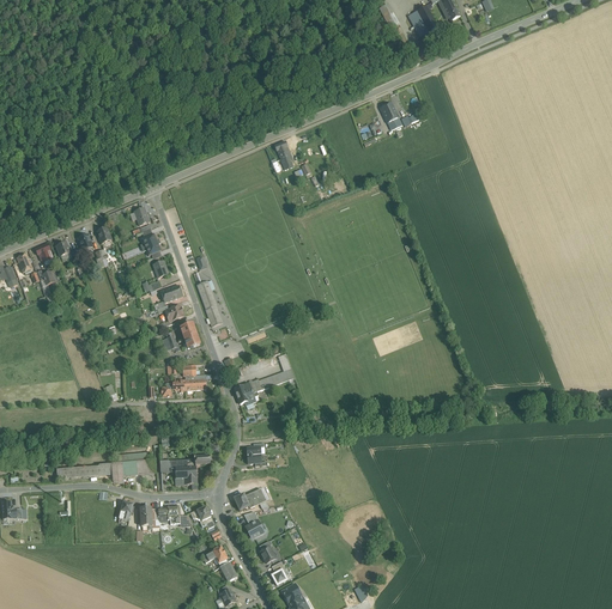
[(403,0),(400,1),(404,8),(405,7),(407,13),(413,11),(407,0),(403,0)]
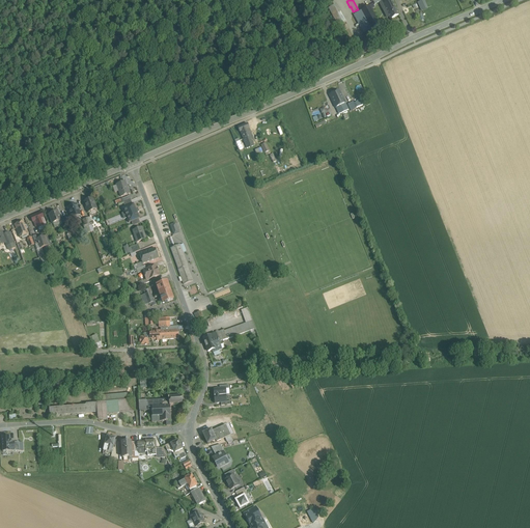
[(390,17),(397,12),(391,0),(386,0),(382,2),(390,17)]
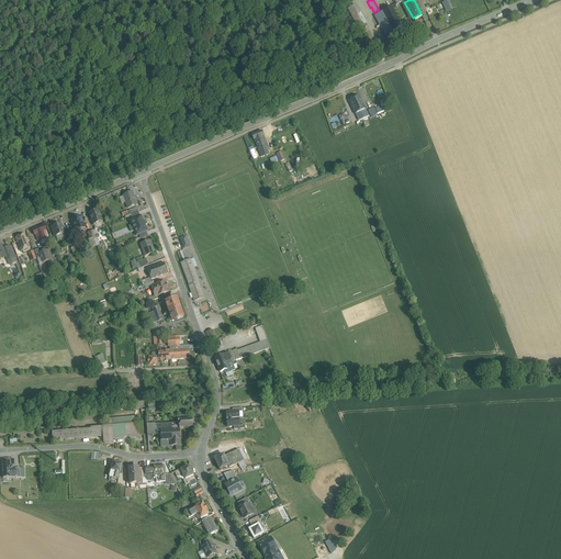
[(440,0),(445,9),(452,6),(450,0),(440,0)]
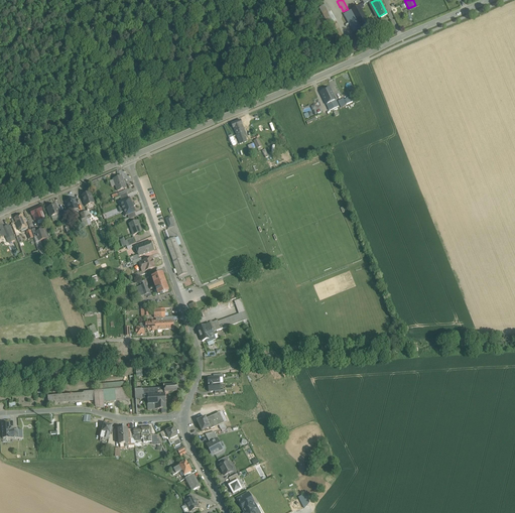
[(358,3),(351,7),(360,25),(368,21),(358,3)]
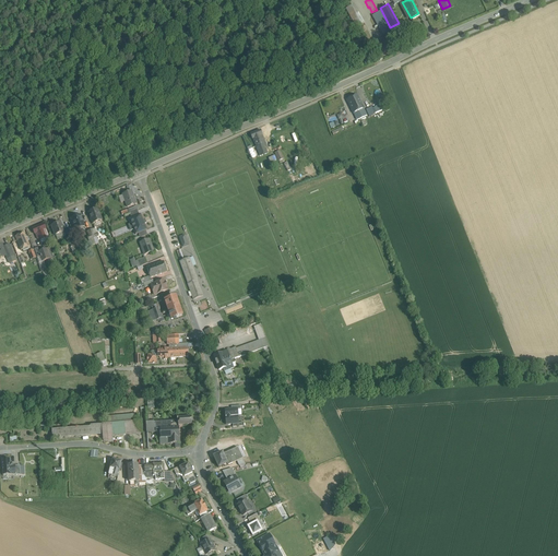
[(351,4),(345,7),(349,14),(355,11),(351,4)]
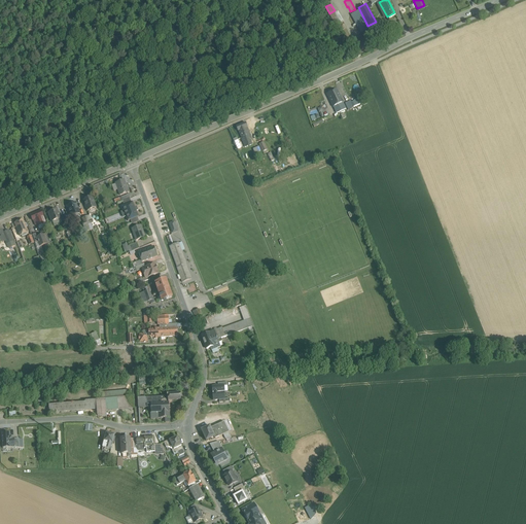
[(367,26),(358,7),(355,9),(350,11),(357,25),(360,30),(367,26)]
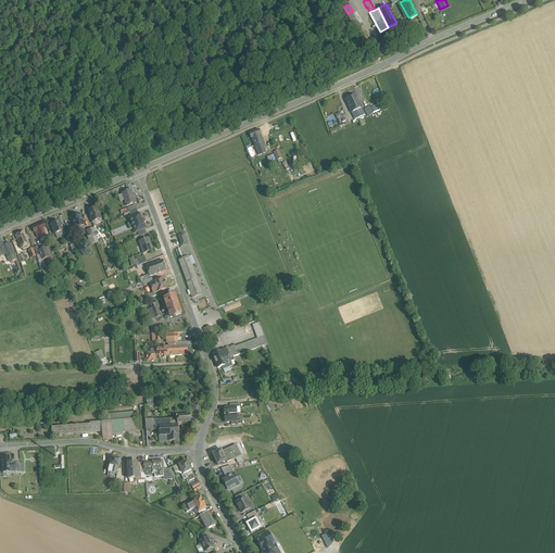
[(354,91),(344,97),(351,110),(361,104),(354,91)]
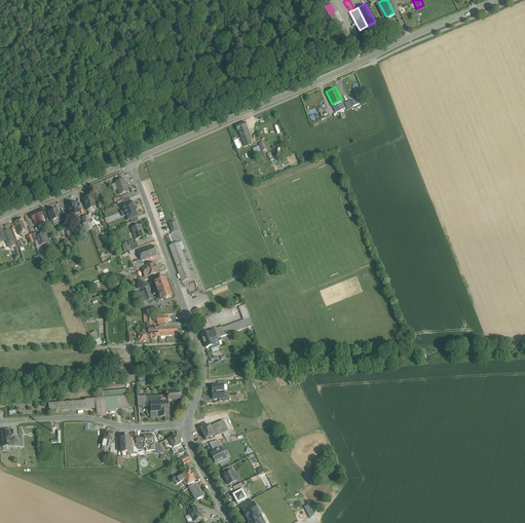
[(355,96),(344,101),(346,107),(358,102),(355,96)]
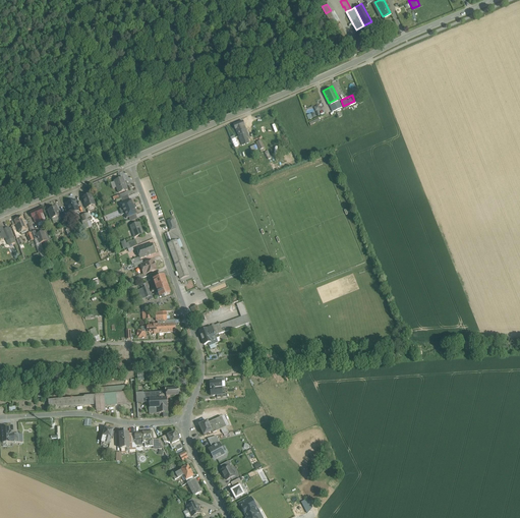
[(338,98),(329,103),(332,109),(341,105),(338,98)]
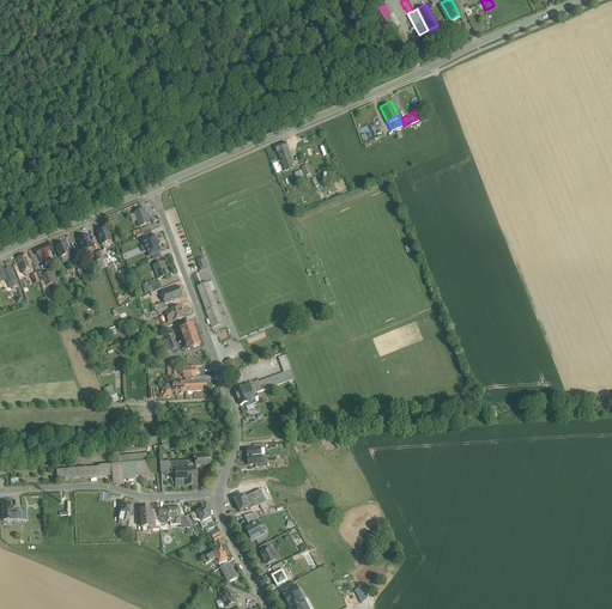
[(285,140),(273,144),(276,150),(277,148),(284,168),(292,164),(285,146),(286,145),(285,140)]
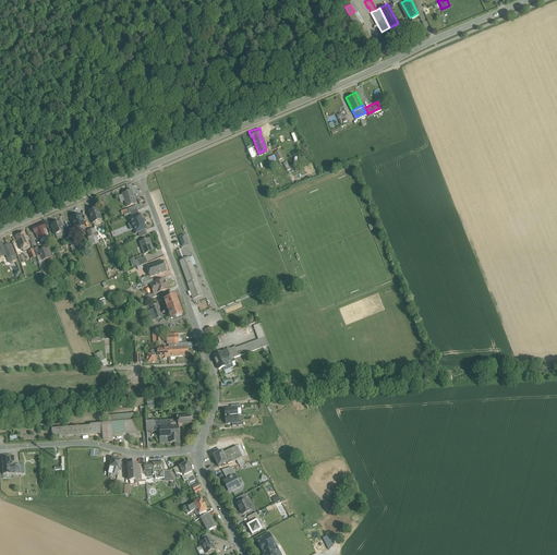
[(131,188),(121,191),(125,204),(135,201),(131,188)]
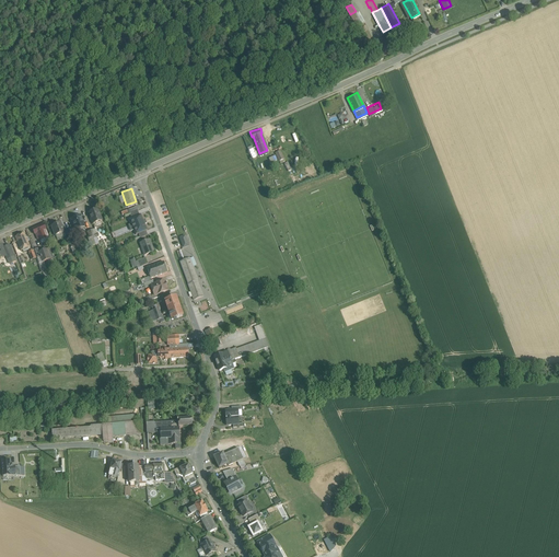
[(96,206),(88,209),(92,221),(101,218),(96,206)]
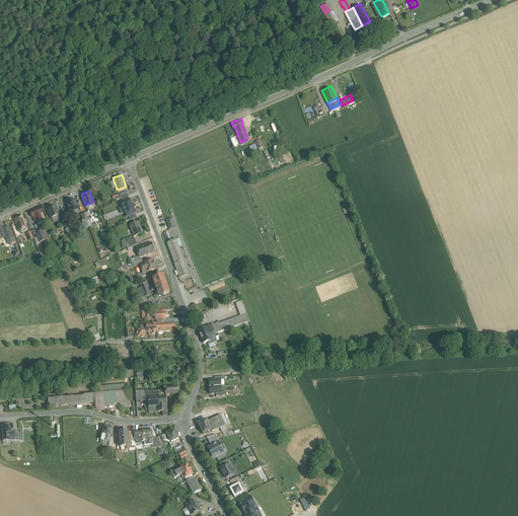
[(129,196),(119,200),(125,215),(136,210),(129,196)]
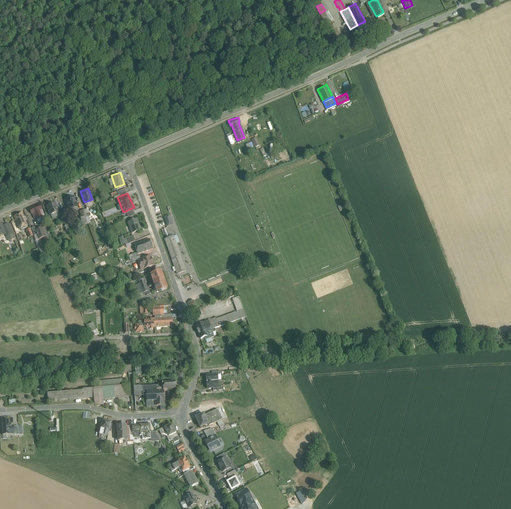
[(73,194),(64,197),(68,208),(77,205),(73,194)]
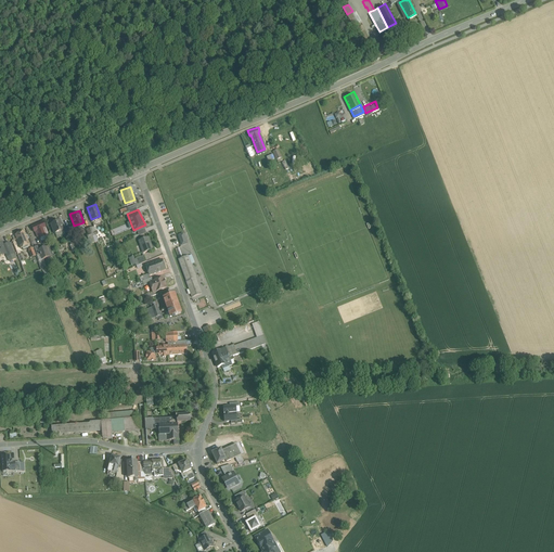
[(60,218),(50,221),(53,231),(63,228),(61,221),(60,218)]
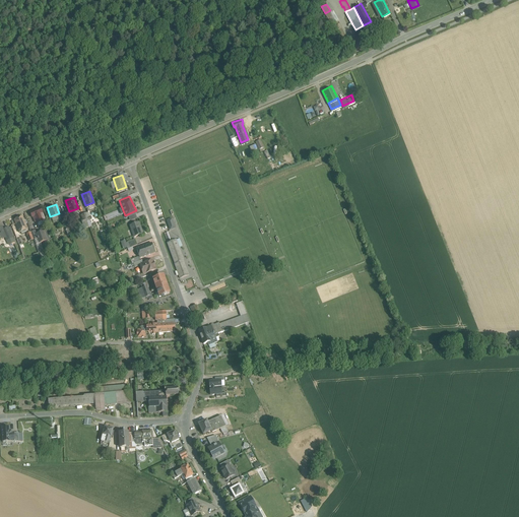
[(40,205),(29,209),(31,214),(33,217),(35,217),(37,220),(43,217),(40,211),(42,210),(40,205)]
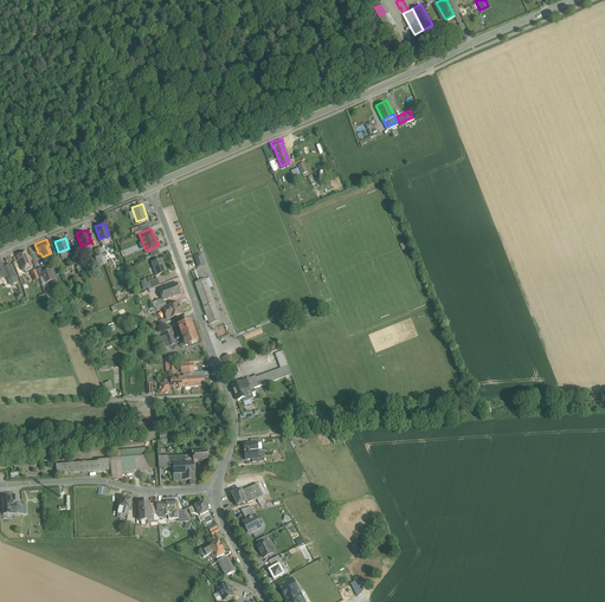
[(25,250),(15,253),(21,269),(32,264),(25,250)]
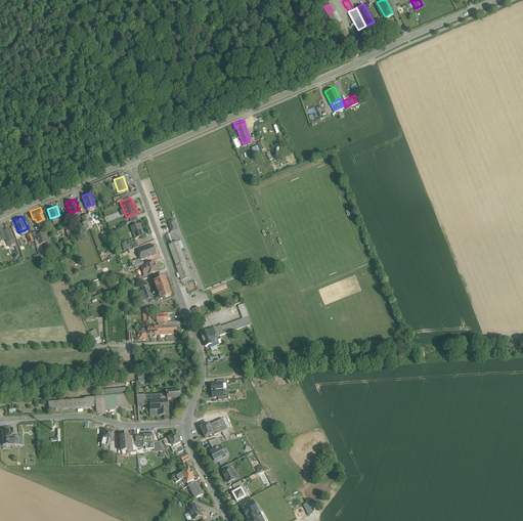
[(171,229),(176,226),(172,216),(167,218),(171,229)]
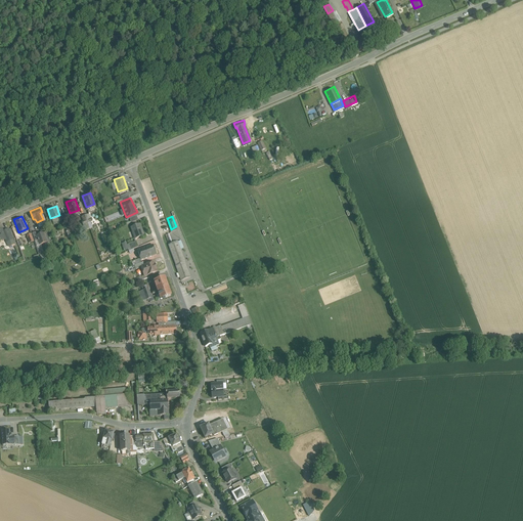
[(139,222),(130,225),(134,236),(143,233),(139,222)]
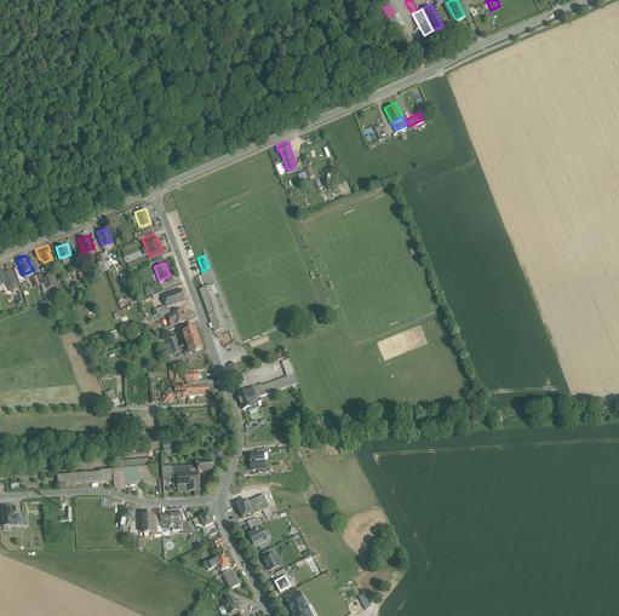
[(10,269),(1,271),(5,280),(7,283),(15,280),(10,269)]
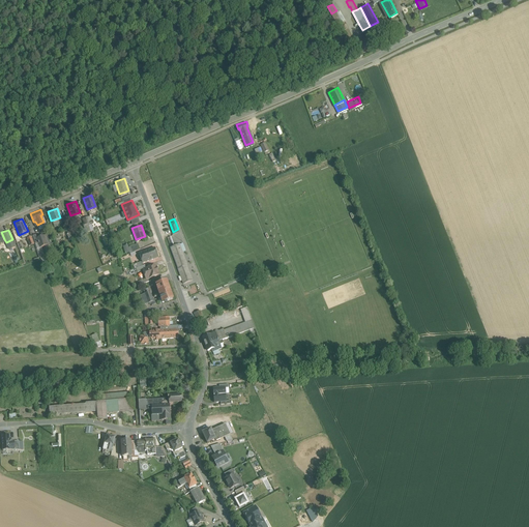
[(36,235),(36,236),(37,240),(39,245),(47,242),(43,233),(36,235)]
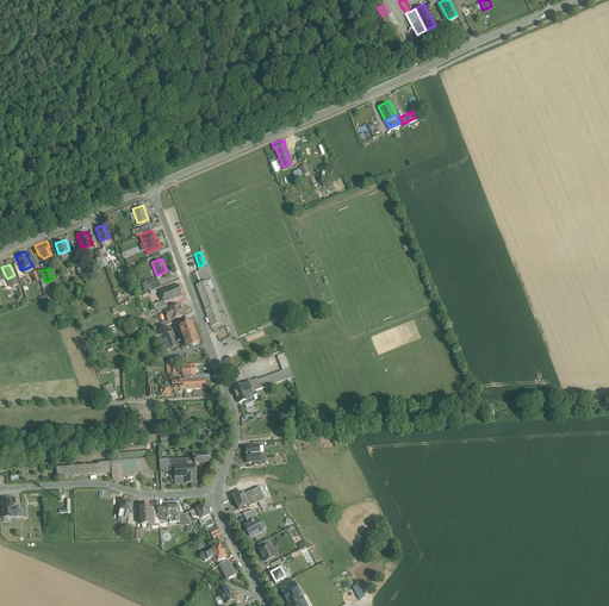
[(157,277),(149,281),(151,288),(160,283),(157,277)]
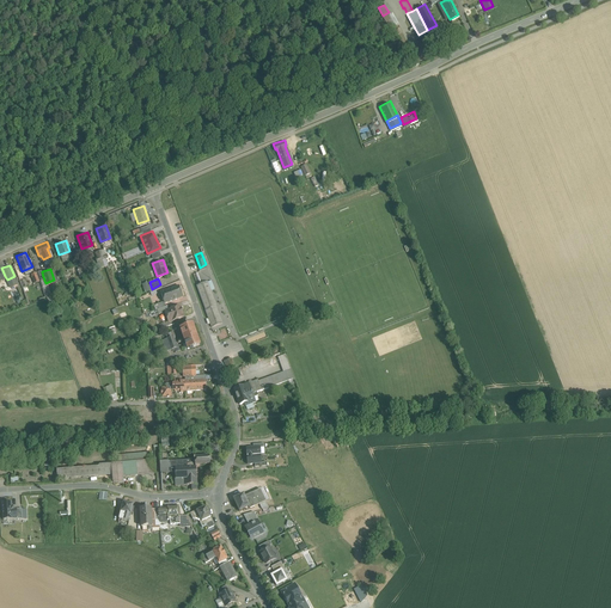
[(178,283),(159,289),(163,299),(163,301),(182,294),(178,283)]
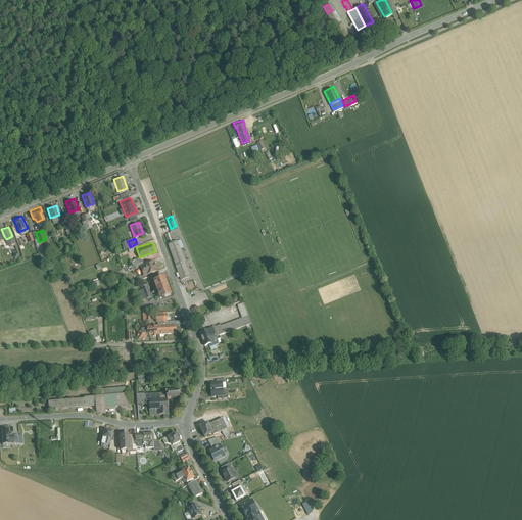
[(143,263),(140,264),(140,265),(143,273),(146,272),(155,269),(154,266),(155,266),(154,262),(153,262),(152,260),(143,263)]
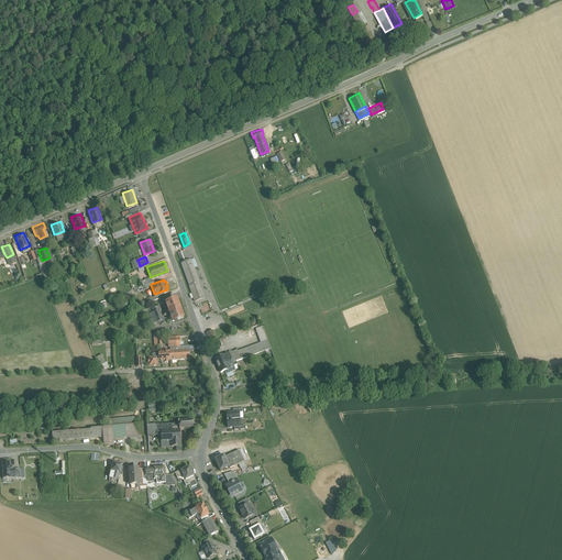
[(176,296),(165,300),(168,309),(179,306),(176,296)]
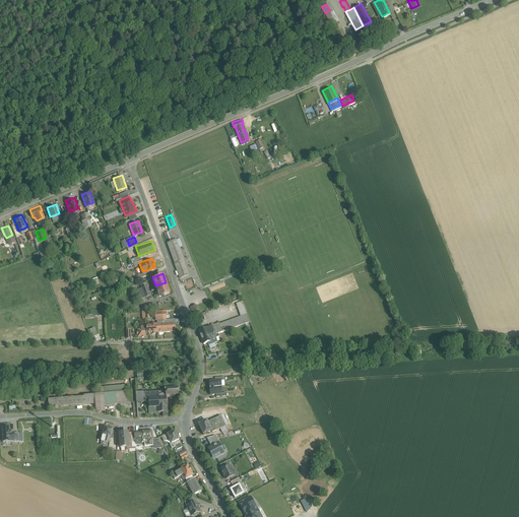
[(146,279),(140,281),(142,289),(143,291),(148,288),(146,283),(147,283),(146,279)]
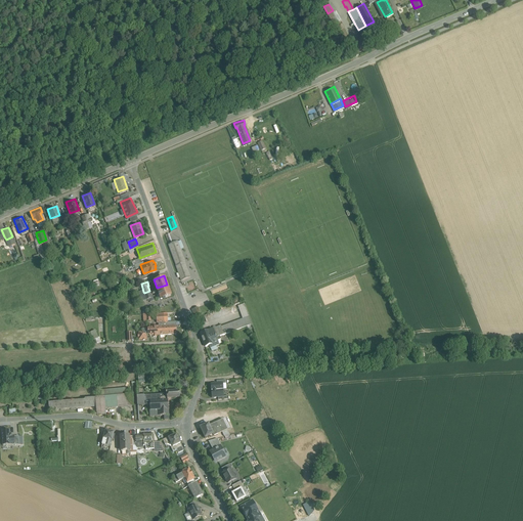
[(167,285),(157,288),(160,297),(170,293),(167,285)]
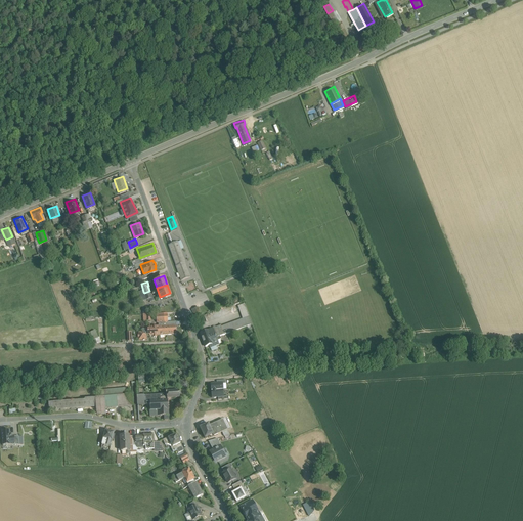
[(245,315),(230,320),(231,326),(247,320),(245,315)]
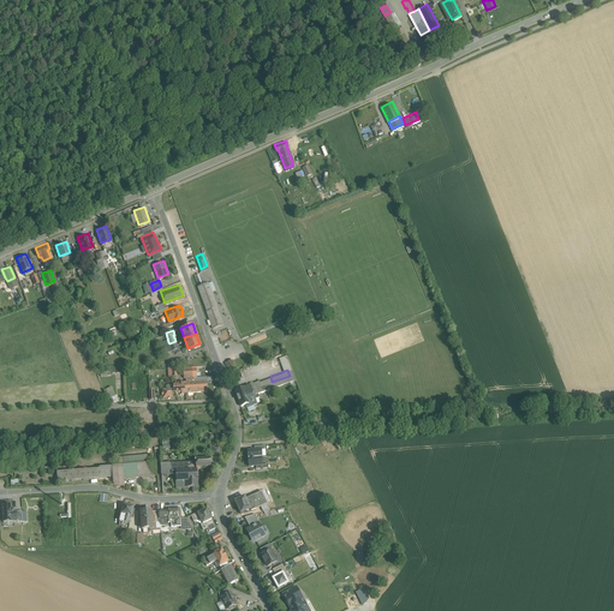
[(270,376),(258,379),(262,389),(291,379),(290,376),(272,382),(270,376)]
